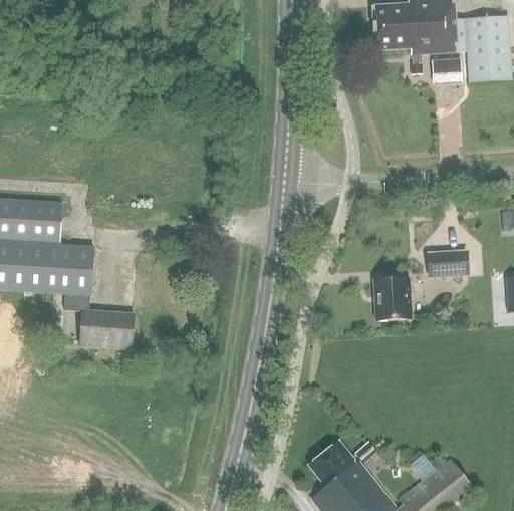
[(507,14),(454,18),(452,0),(406,0),(406,3),(370,6),(373,49),(409,47),(410,53),(411,53),(411,62),(410,62),(410,73),(422,72),(421,52),(465,49),(468,82),(512,78),(507,14)]
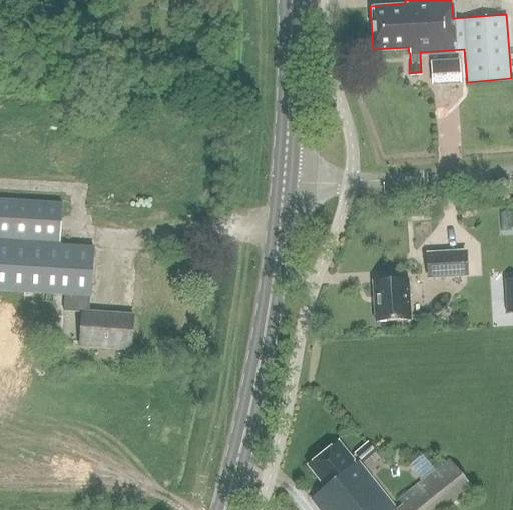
[(458,81),(457,57),(428,59),(430,82),(458,81)]
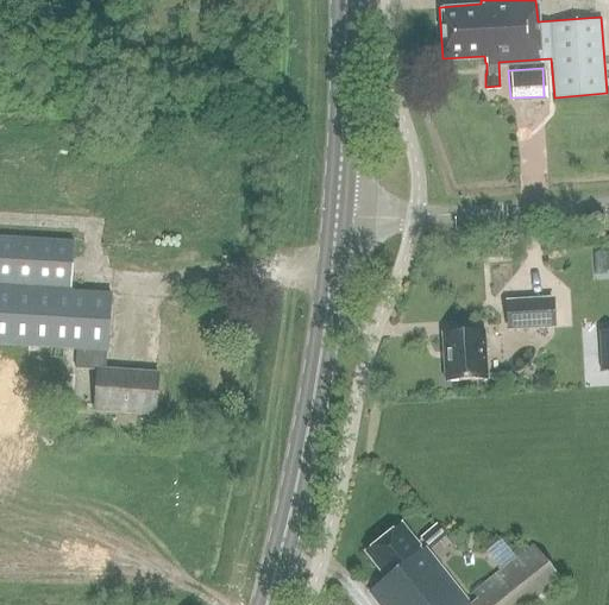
[(106,367),(110,290),(70,288),(74,240),(0,234),(0,342),(75,347),(74,365),(96,367),(94,408),(156,413),(158,371),(106,367)]
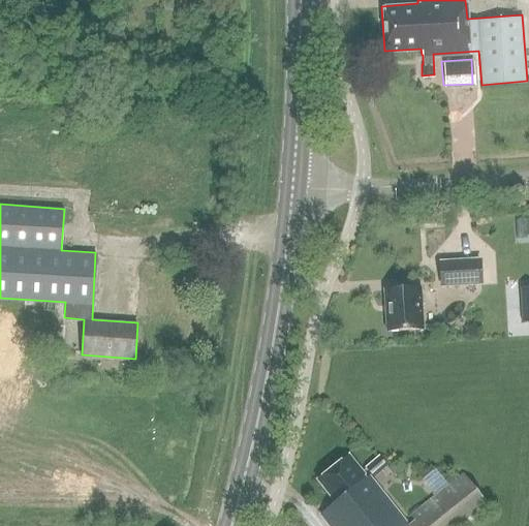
[(441,285),(480,282),(478,257),(440,260),(441,285)]
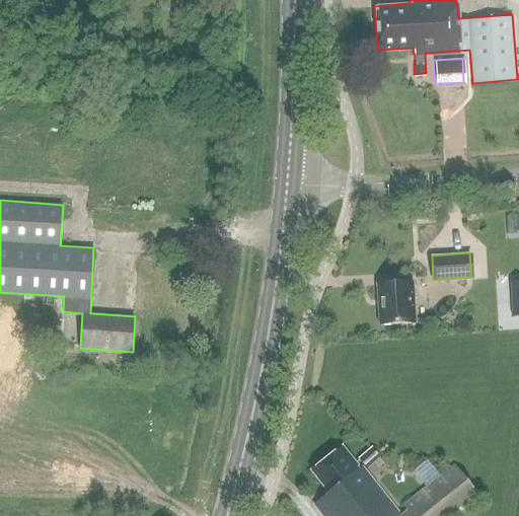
[(379,323),(416,321),(413,280),(376,283),(379,323)]
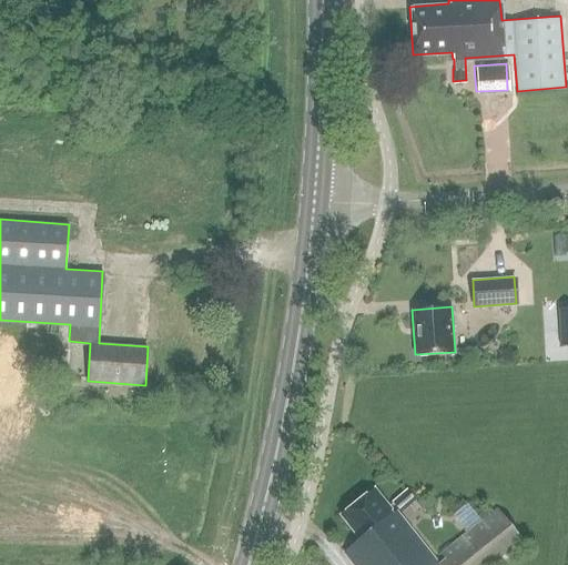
[(560,347),(567,346),(567,309),(558,310),(560,347)]
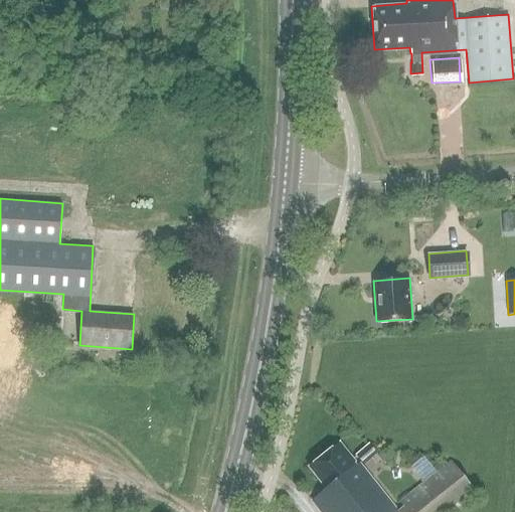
[(354,461),(355,460),(339,441),(308,466),(326,487),(311,499),(321,511),(454,511),(478,493),(452,460),(399,501),(402,504),(397,508),(360,461),(356,464),(354,461)]
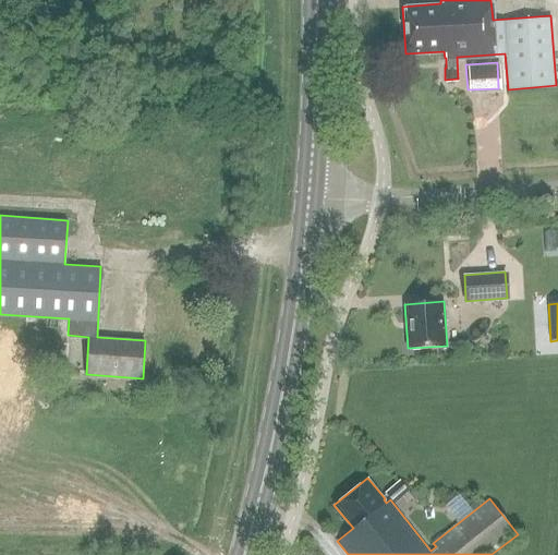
[(399,479),(386,490),(395,499),(407,489),(405,486),(399,479)]
